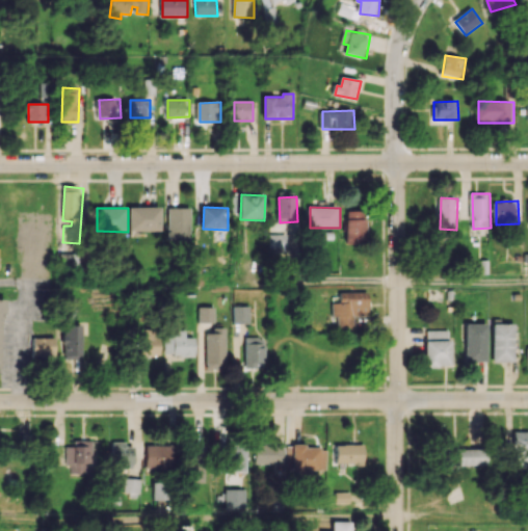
[(162,232),(162,208),(131,208),(131,232),(162,232)]
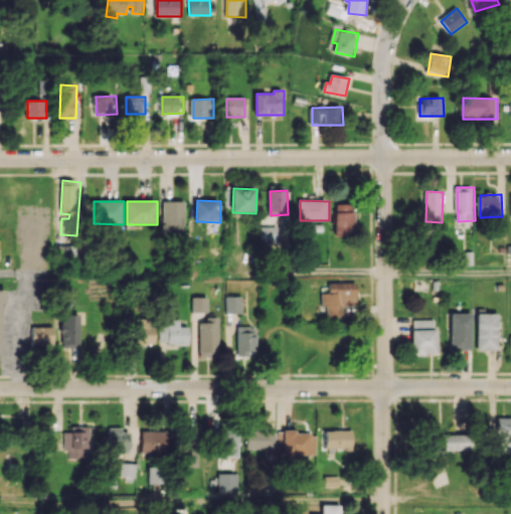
[(186,201),(165,202),(165,233),(187,233),(186,201)]
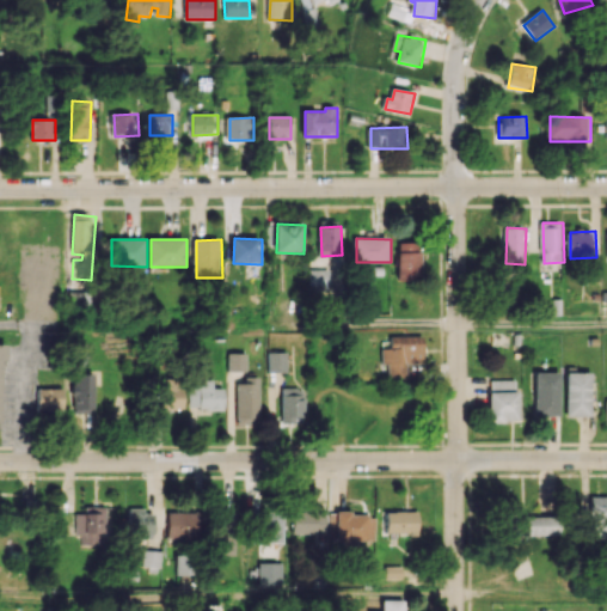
[(423,243),(400,243),(399,280),(423,280),(423,243)]
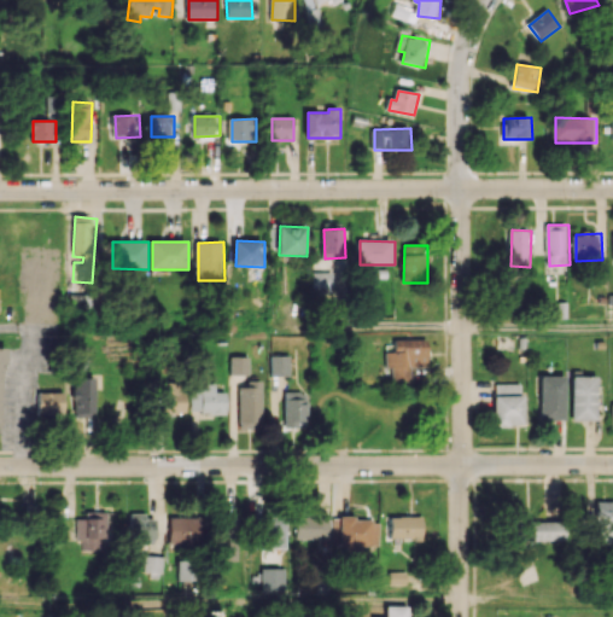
[(315,294),(334,294),(334,273),(315,273),(315,294)]
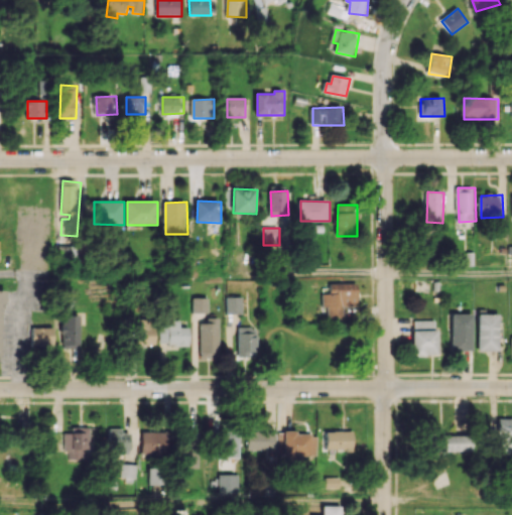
[(331,284),(331,294),(324,294),(325,317),(359,316),(358,284),(331,284)]
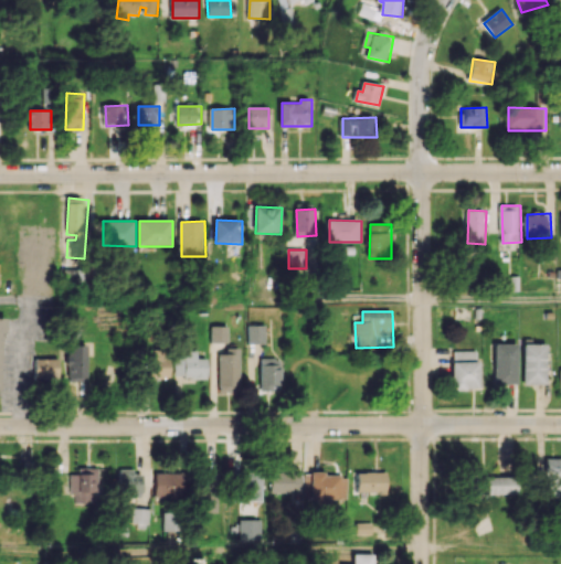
[(268,344),(267,326),(250,326),(251,344),(268,344)]
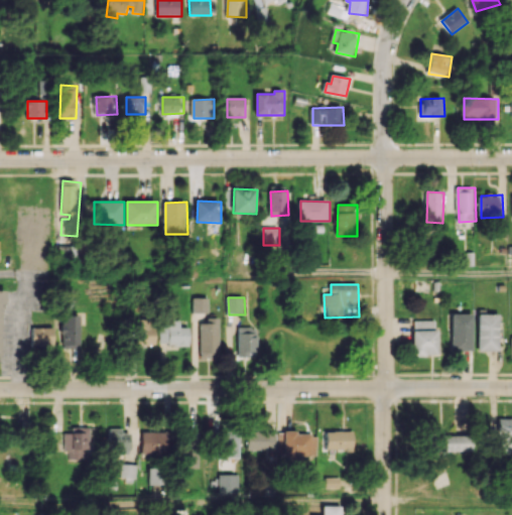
[(195,313),(211,314),(211,298),(195,298),(195,313)]
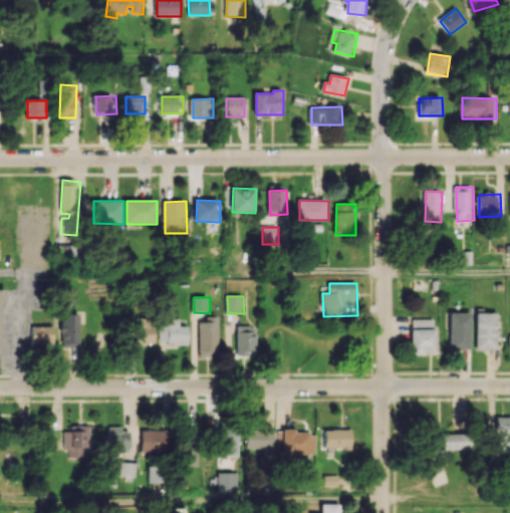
[(473,313),(452,313),(452,350),(473,349),(473,313)]
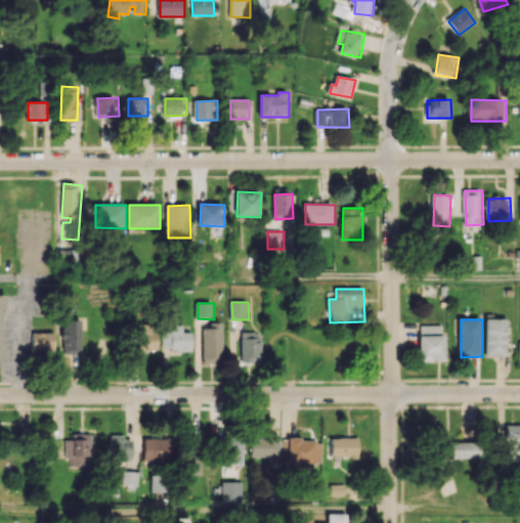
[(509,357),(510,319),(487,319),(487,356),(509,357)]
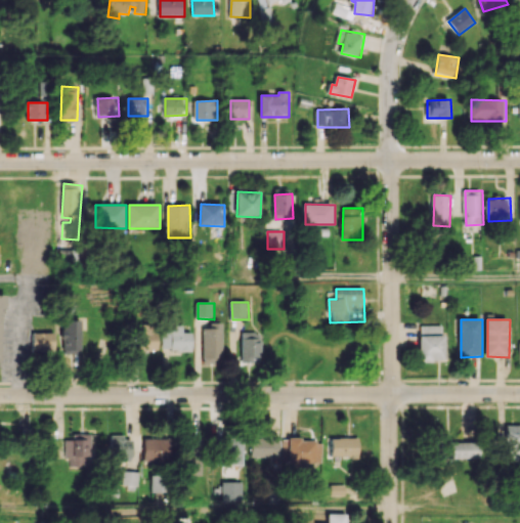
[(82,351),(83,320),(66,320),(65,351),(82,351)]
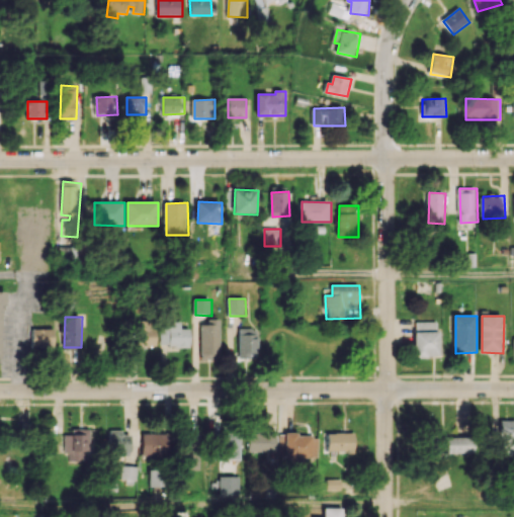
[(157,347),(157,320),(136,321),(137,347),(157,347)]
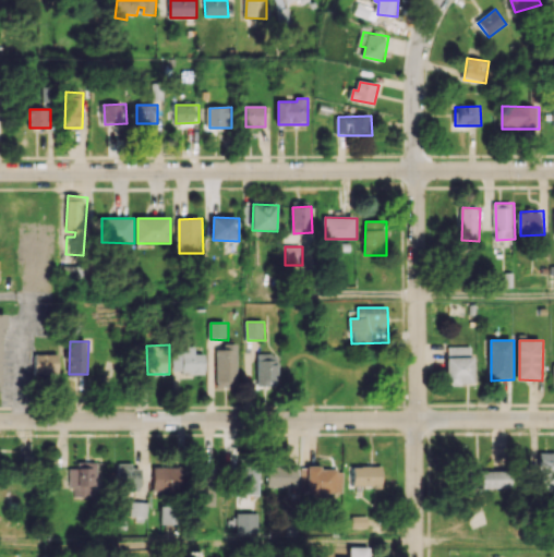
[(175,373),(206,374),(207,354),(196,354),(196,348),(175,347),(175,373)]
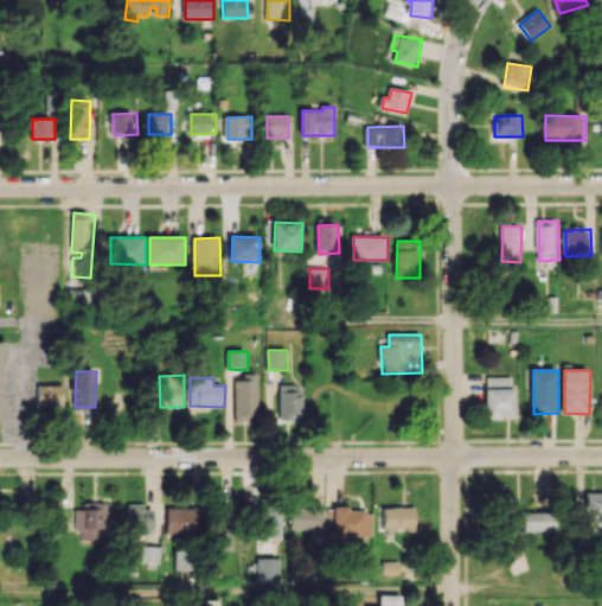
[(237,377),(238,416),(262,416),(260,377),(237,377)]
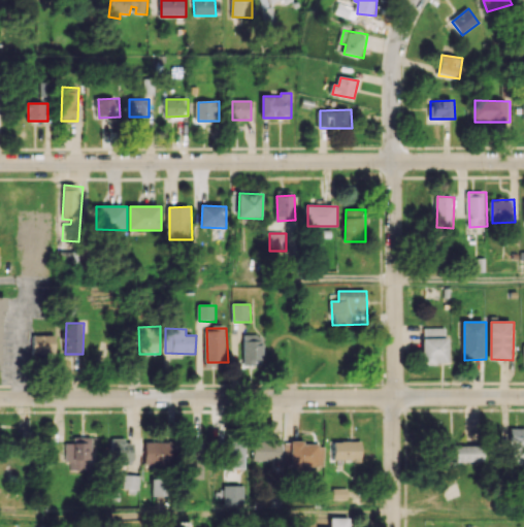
[(425,364),(450,364),(449,328),(425,329),(425,364)]
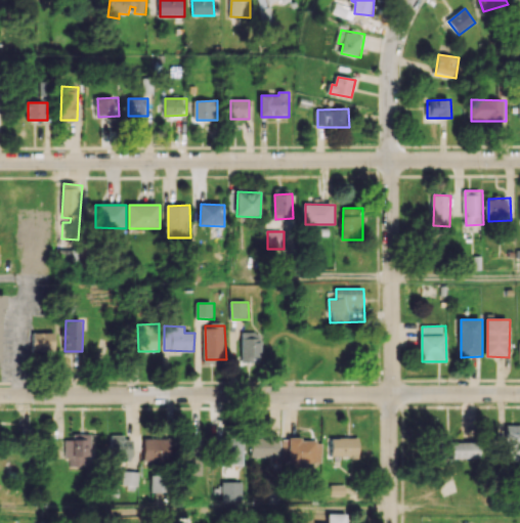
[(56,334),(34,333),(34,351),(55,351),(56,334)]
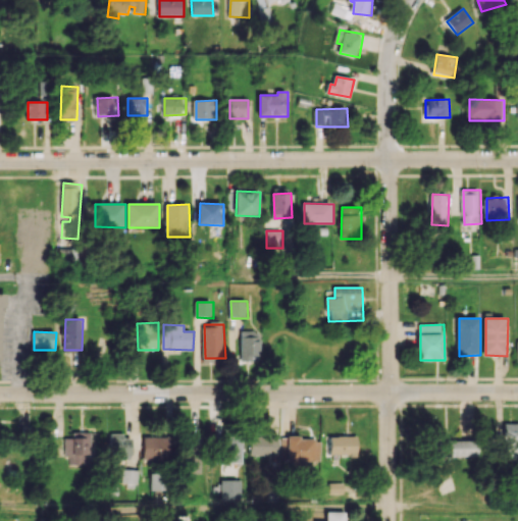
[(254,363),(254,357),(263,357),(263,332),(244,331),(243,363),(254,363)]
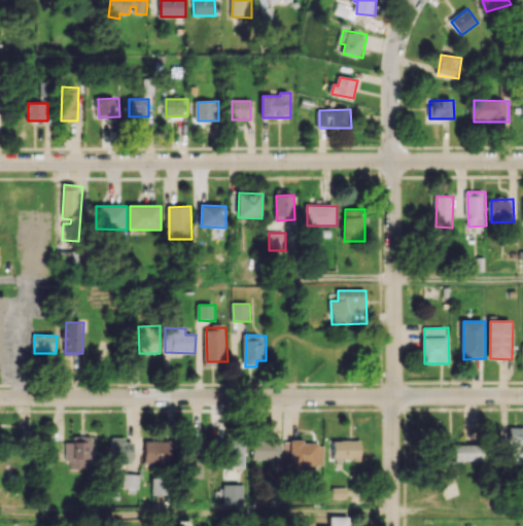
[(522,433),(510,434),(511,462),(522,461),(522,433)]
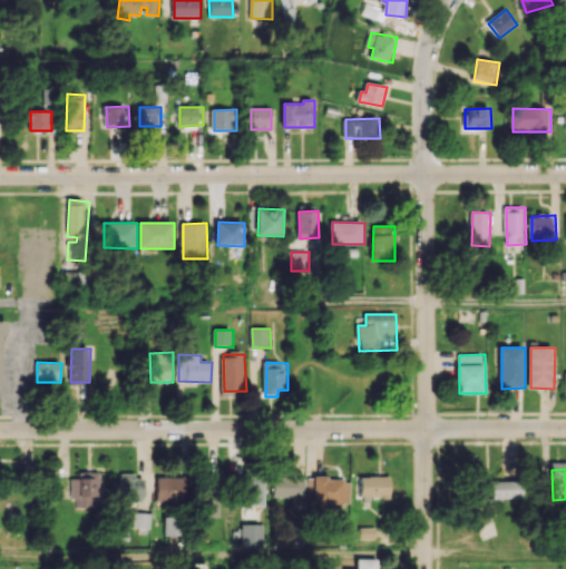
[(103,473),(83,473),(81,479),(74,479),(72,499),(78,499),(78,509),(96,510),(96,498),(101,498),(103,473)]
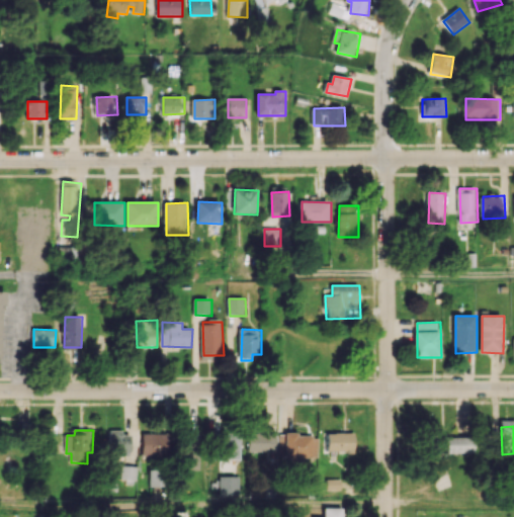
[(202,470),(203,431),(186,431),(185,470),(202,470)]
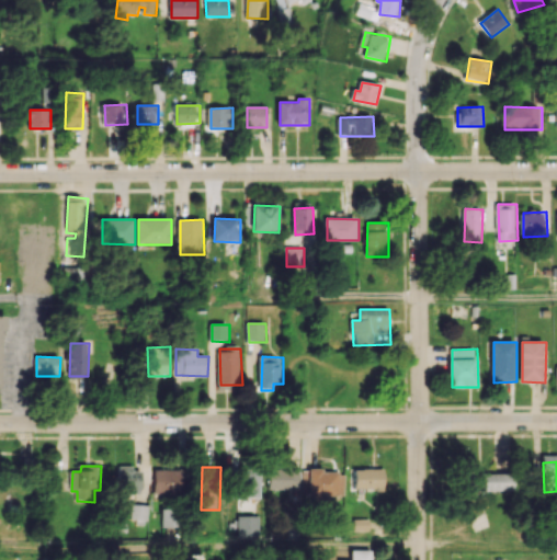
[(144,468),(121,468),(121,491),(144,491),(144,468)]
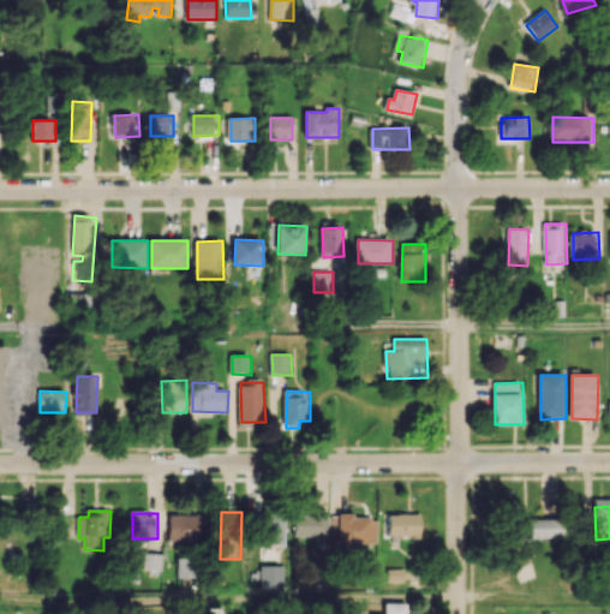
[(287,548),(287,513),(263,513),(262,547),(287,548)]
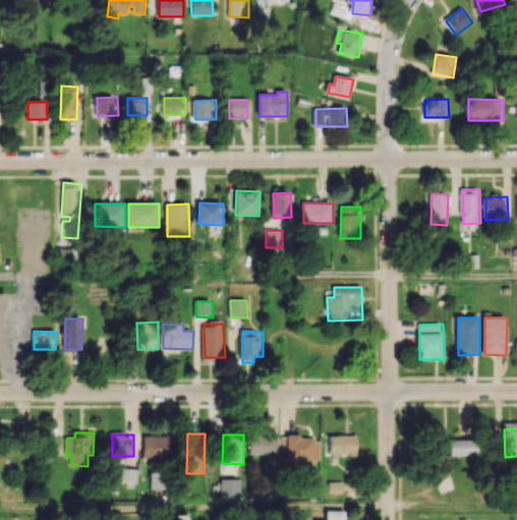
[(146,459),(163,459),(164,437),(147,436),(146,459)]
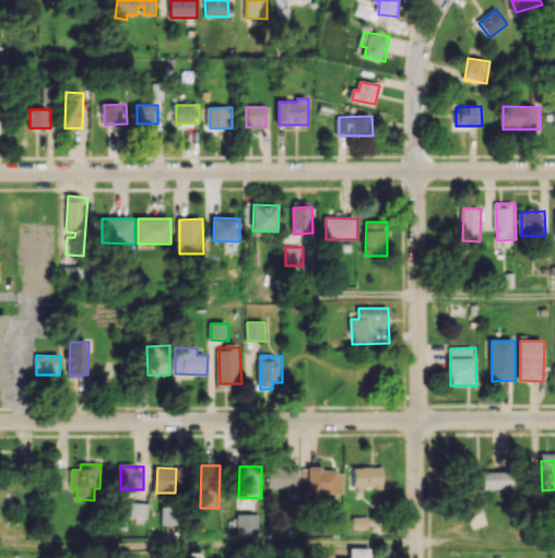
[(355,489),(386,488),(385,467),(355,469),(355,489)]
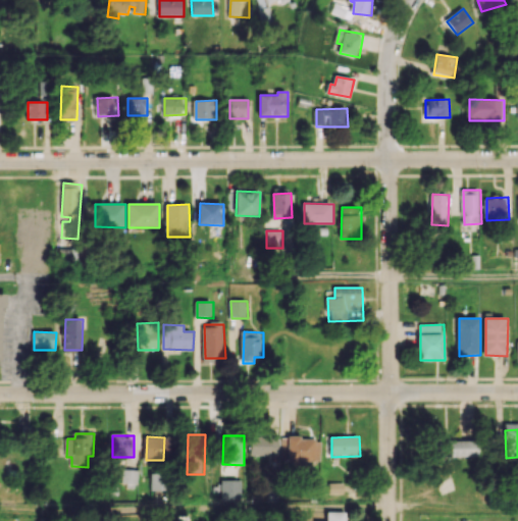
[(282,457),(282,439),(252,437),(251,456),(282,457)]
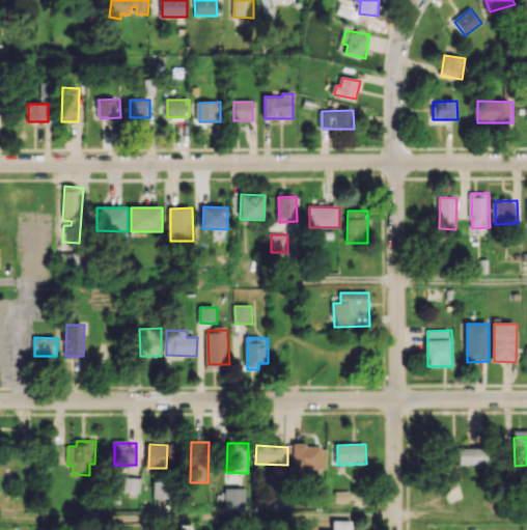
[(329,446),(295,446),(295,471),(329,472),(329,446)]
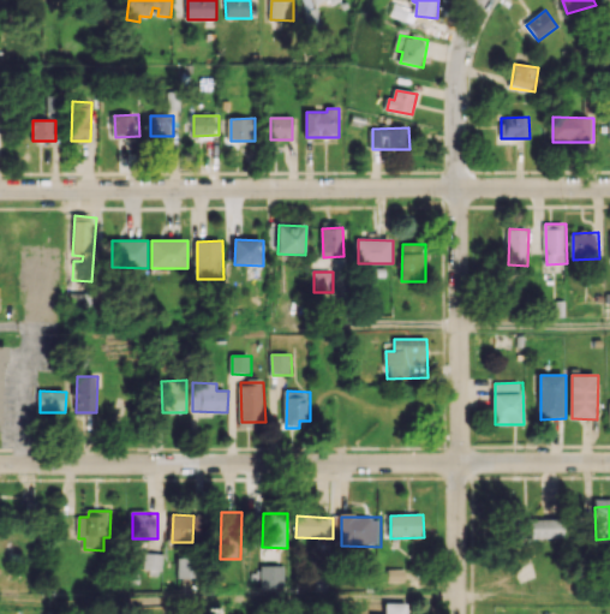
[(564,538),(564,518),(513,519),(514,540),(564,538)]
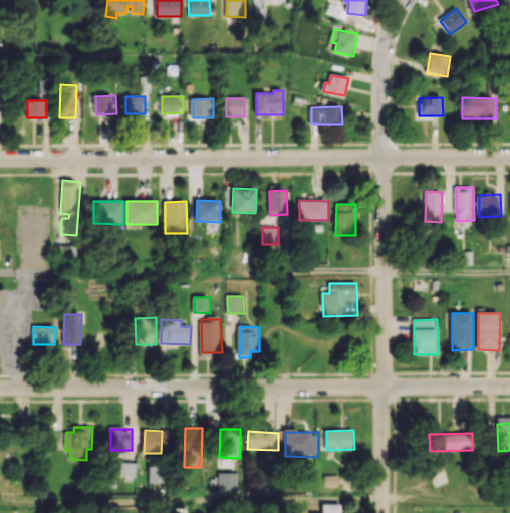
[(123,477),(139,477),(139,463),(124,463),(123,477)]
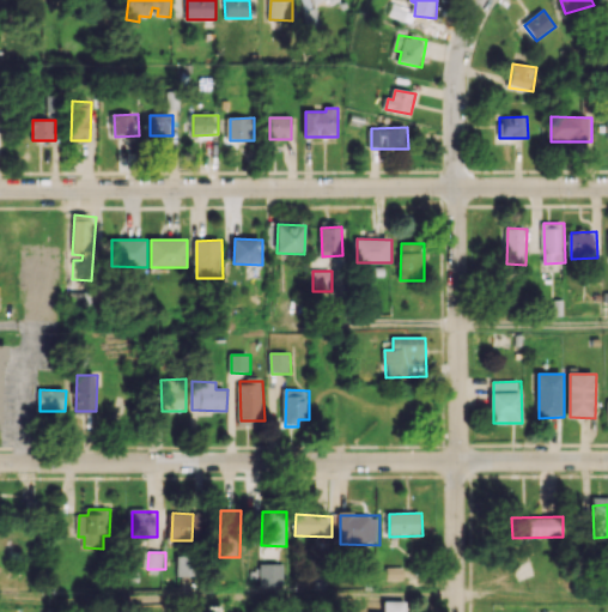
[(286,564),(262,564),(263,591),(287,589),(286,564)]
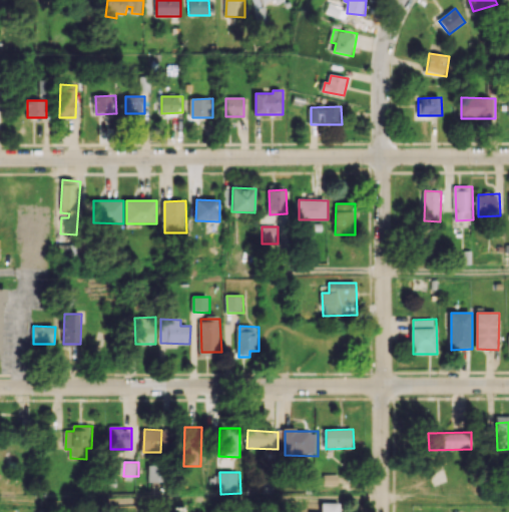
[(341,511),(342,504),(323,503),(323,511),(341,511)]
